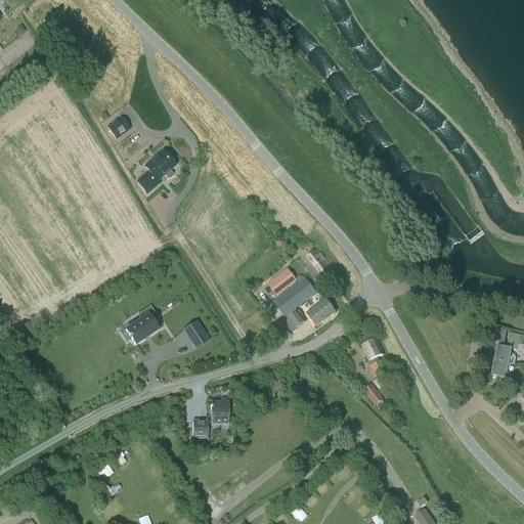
[(19,36),(26,32),(20,26),(15,30),(19,36)]
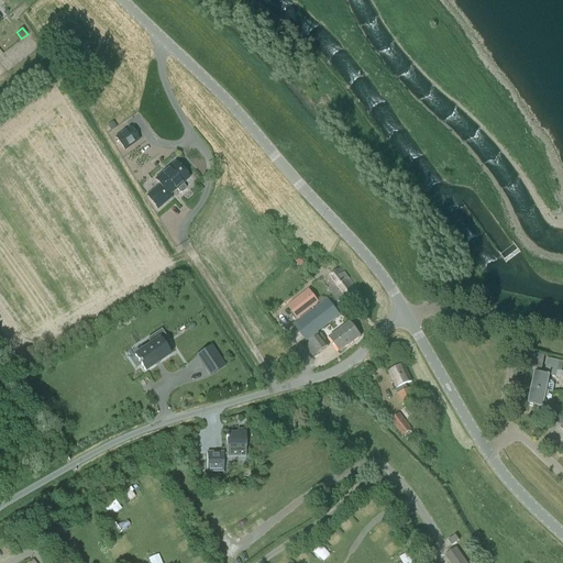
[(117,139),(124,150),(139,140),(130,129),(117,139)]
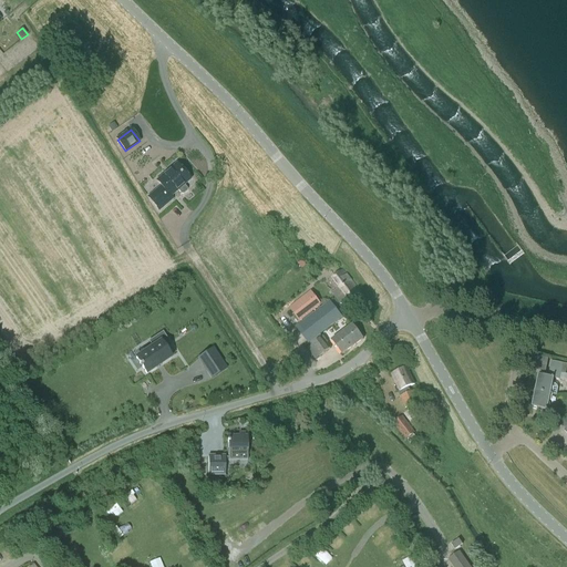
[(171,196),(177,191),(182,194),(183,195),(186,192),(187,189),(183,185),(189,179),(177,164),(156,182),(162,187),(147,198),(158,212),(173,199),(171,196)]
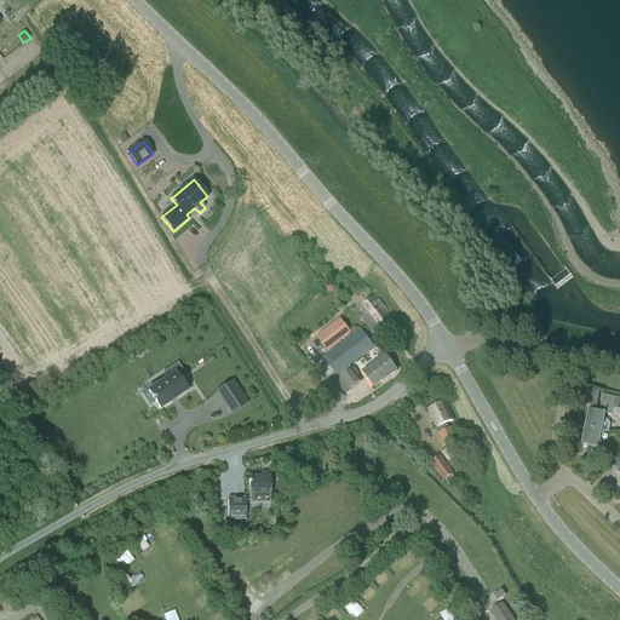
[(375,296),(360,308),(368,319),(363,321),(373,334),(394,319),(375,296)]
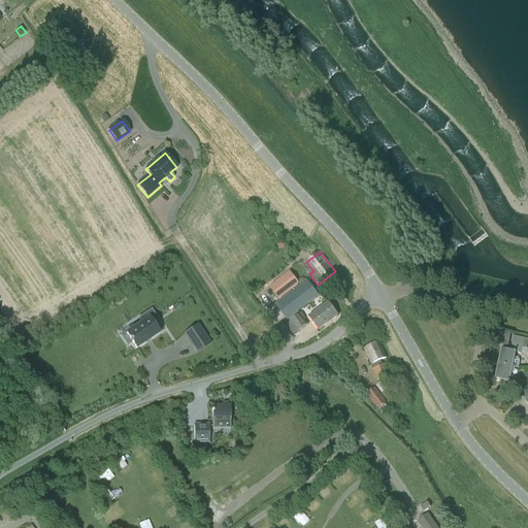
[(288,276),(271,290),(279,299),(296,287),(288,276)]
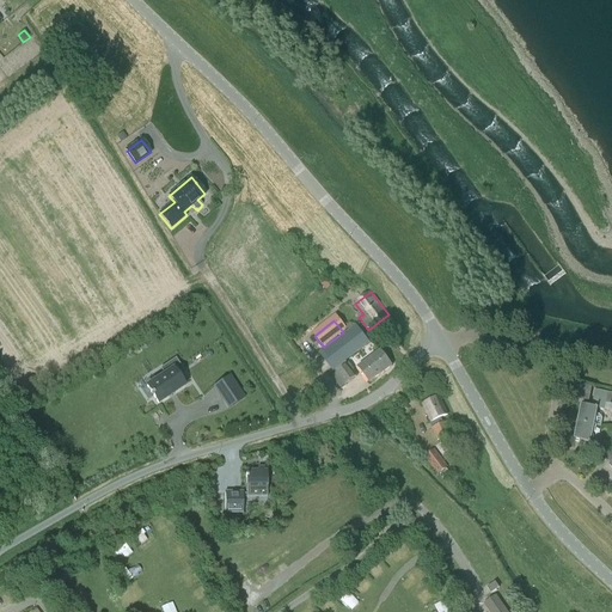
[(334,371),(336,374),(332,377),(342,389),(346,386),(357,378),(346,362),(369,343),(356,326),(320,354),(334,372),(334,371)]
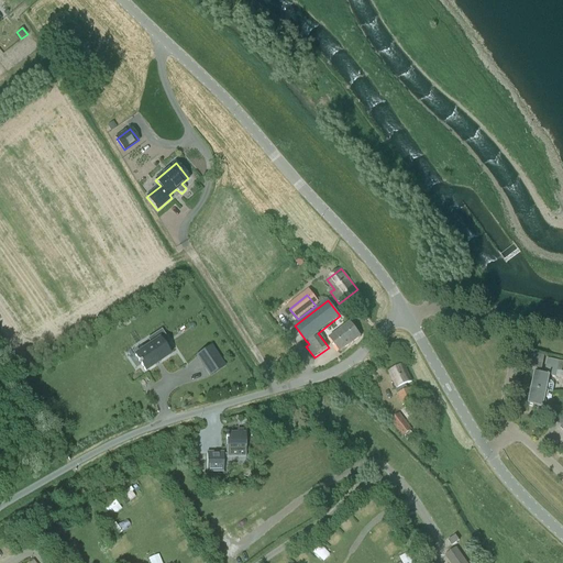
[(340,352),(361,337),(350,322),(330,339),(340,352)]
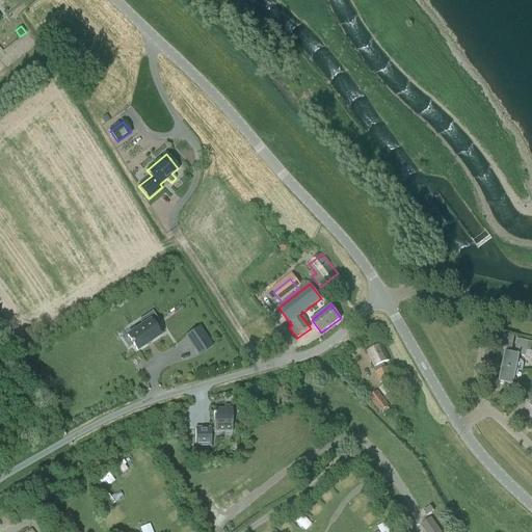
[(142,326),(127,337),(137,351),(160,336),(154,325),(159,322),(153,313),(139,321),(142,326)]
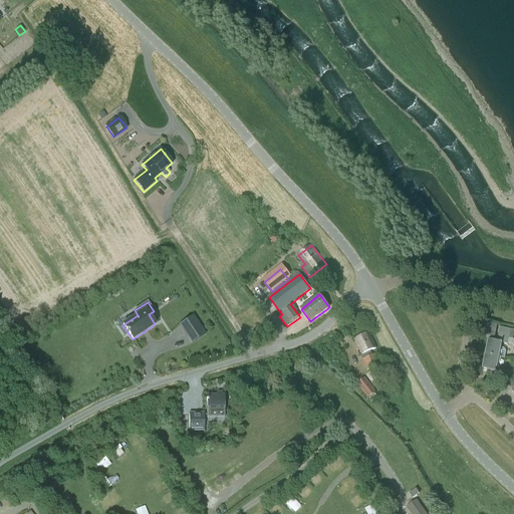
[(206,334),(198,322),(184,331),(192,343),(206,334)]
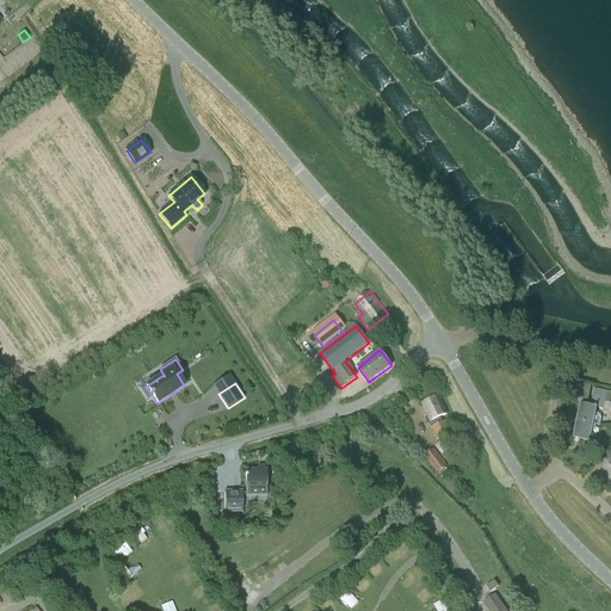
[(591,388),(581,387),(581,397),(590,397),(591,388)]
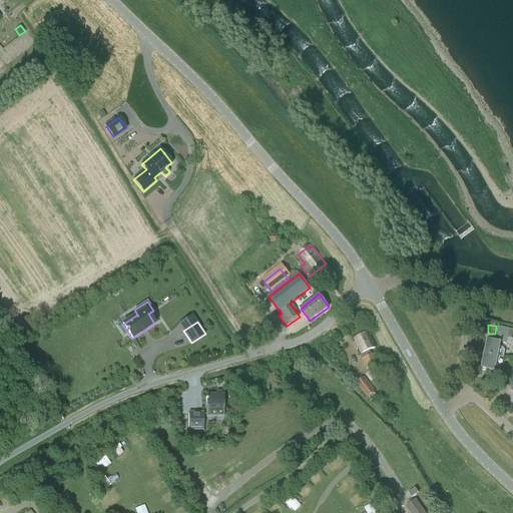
[(484,355),(498,357),(503,358),(504,351),(503,349),(501,348),(500,348),(501,343),(506,344),(508,338),(512,338),(512,331),(512,330),(499,328),(496,341),(487,340),(484,355)]
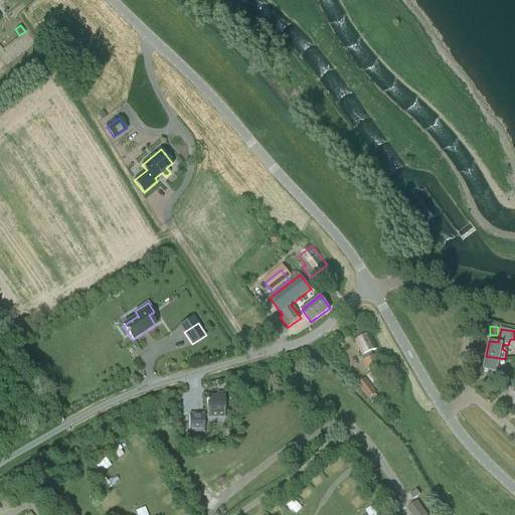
[(368,371),(380,366),(375,355),(373,356),(371,352),(376,350),(369,334),(355,341),(364,360),(363,360),(368,371)]
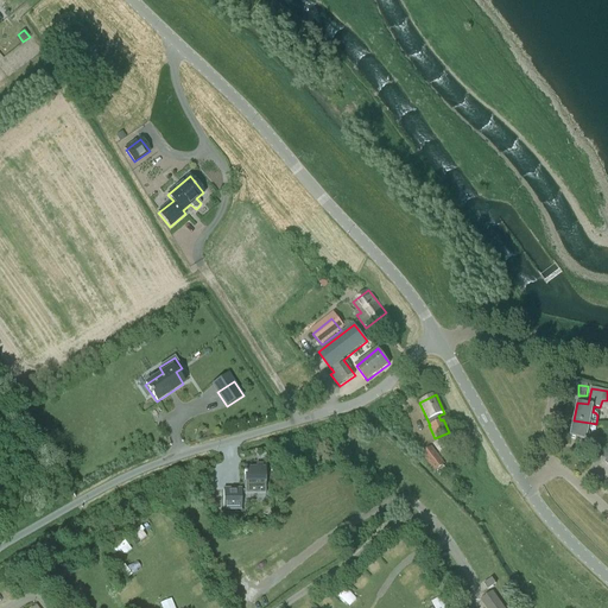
[(590,423),(574,420),(570,438),(581,439),(580,447),(591,449),(594,442),(587,441),(590,423)]
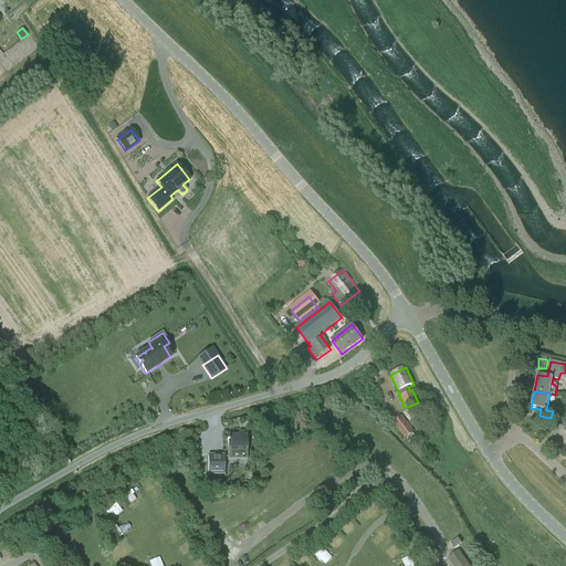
[(392,423),(405,439),(413,432),(401,417),(392,423)]
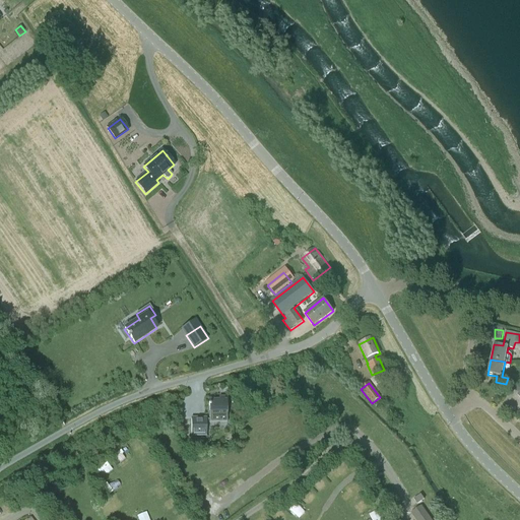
[(209,406),(209,420),(206,420),(206,419),(191,419),(191,436),(206,436),(206,424),(209,424),(226,424),(226,401),(208,401),(208,406),(209,406)]
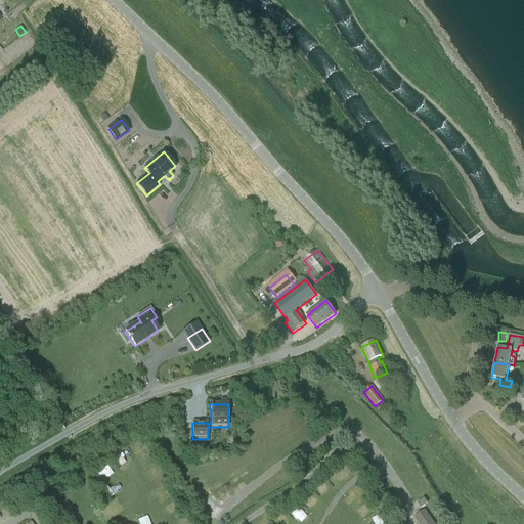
[(108,465),(98,471),(105,480),(115,474),(108,465)]
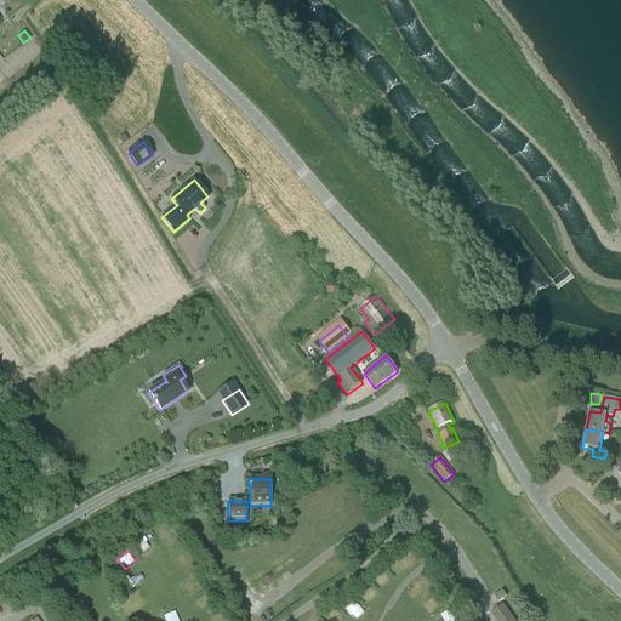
[(141,575),(126,581),(130,590),(144,582),(141,575)]
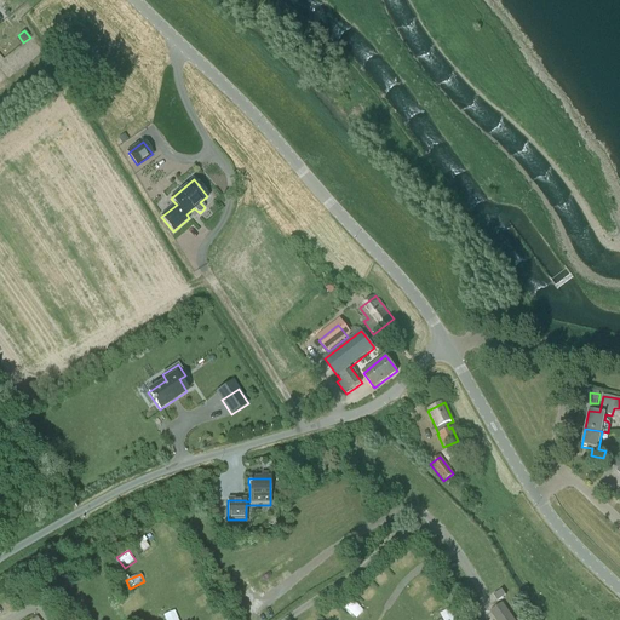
[(367,586),(362,596),(371,601),(377,591),(367,586)]
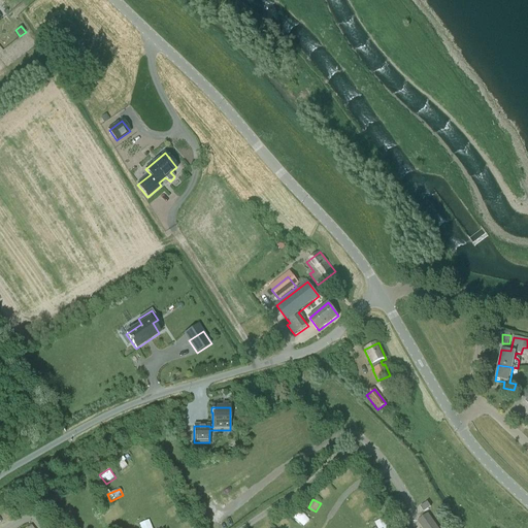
[(424,513),(431,507),(427,502),(420,507),(424,513)]
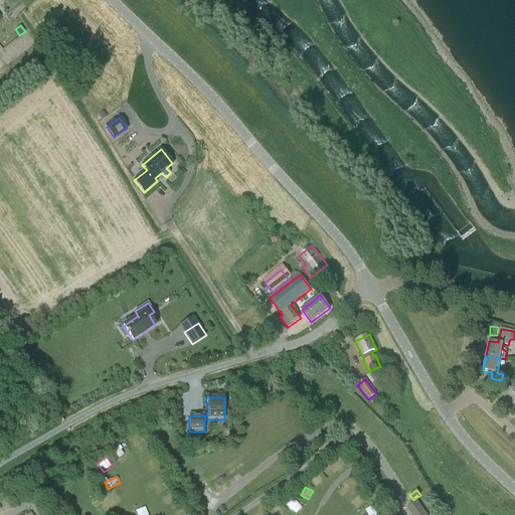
[(356,496),(349,500),(354,506),(360,501),(356,496)]
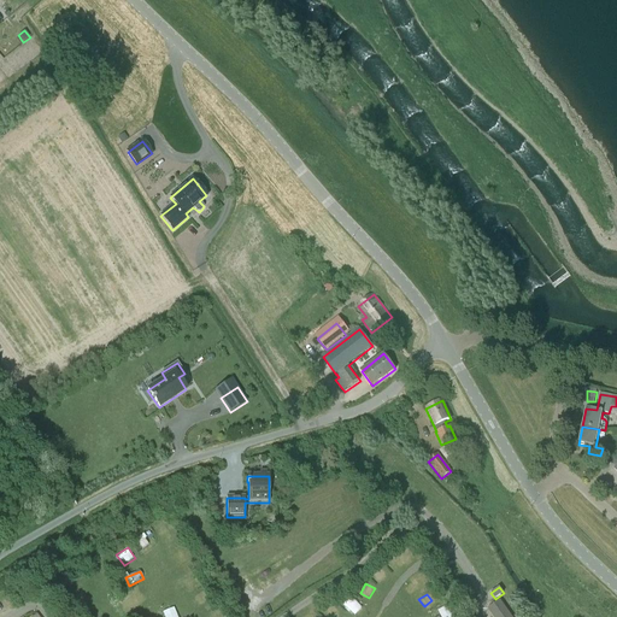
[(131,595),(119,601),(125,612),(137,606),(131,595)]
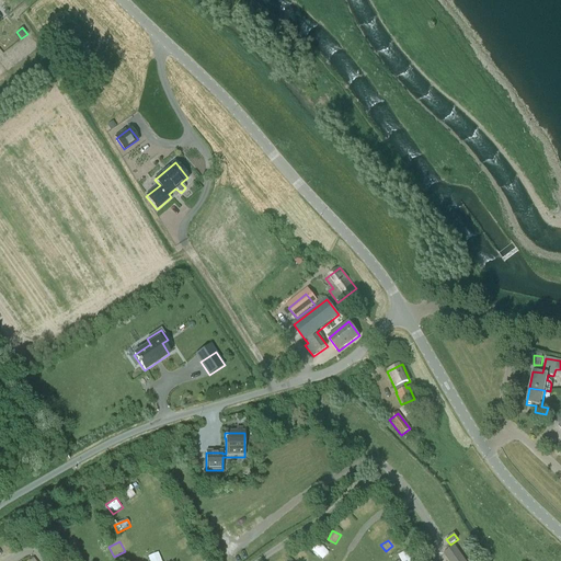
[(448,560),(465,560),(455,547),(444,554),(448,560)]
